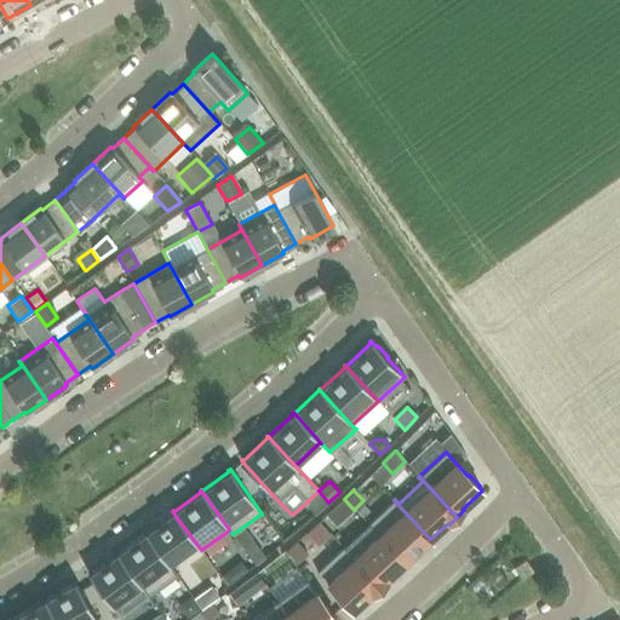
[(317,492),(308,501),(317,512),(328,503),(319,491),(317,492)]
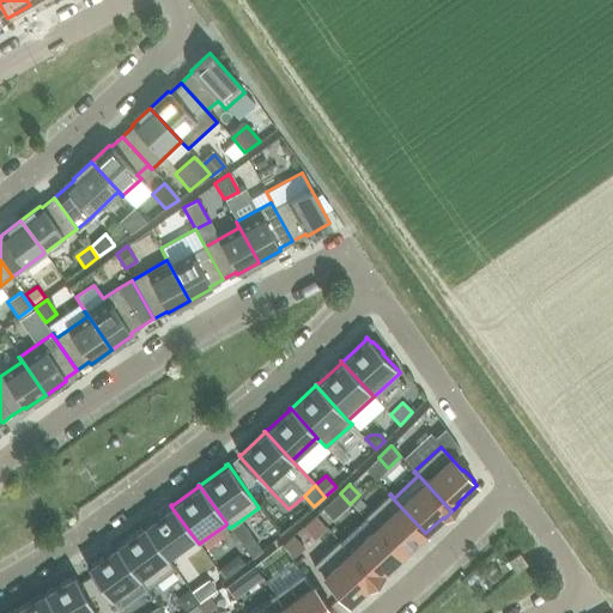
[(332,521),(350,504),(340,493),(322,510),(332,521)]
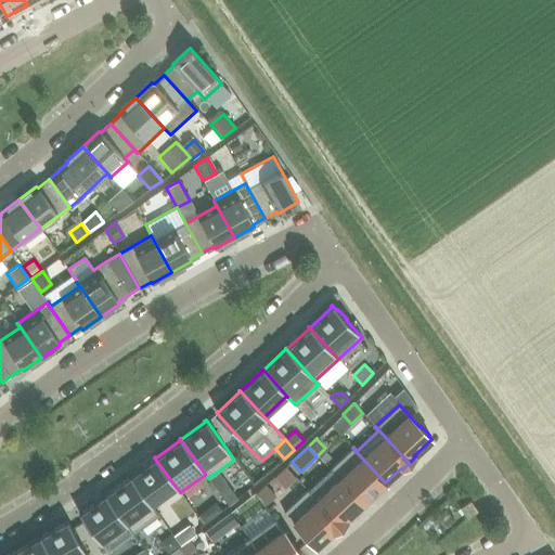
[(362,504),(385,482),(352,448),(330,469),(362,504)]
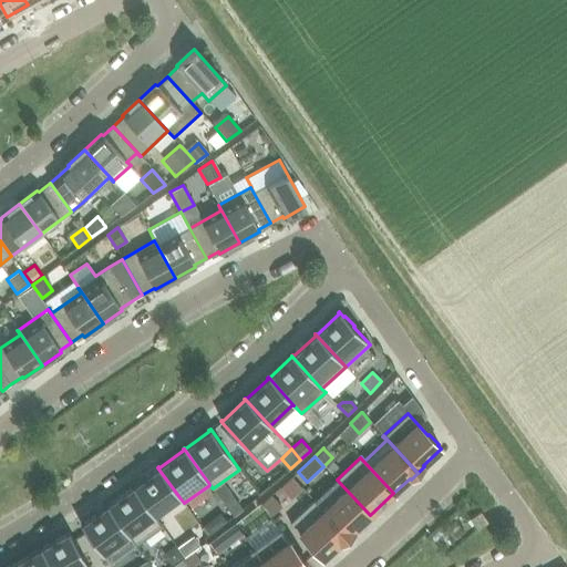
[(133,485),(132,486),(154,516),(154,515),(178,497),(179,497),(157,467),(157,468),(134,486),(133,485)]
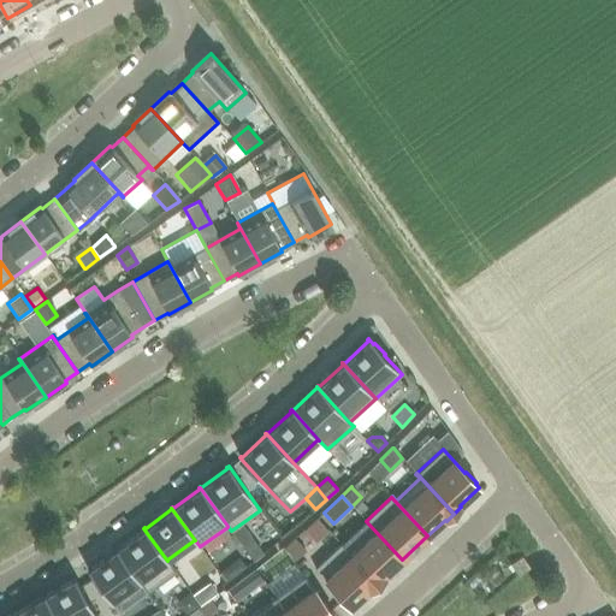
[(329,533),(315,520),(303,532),(315,544),(329,533)]
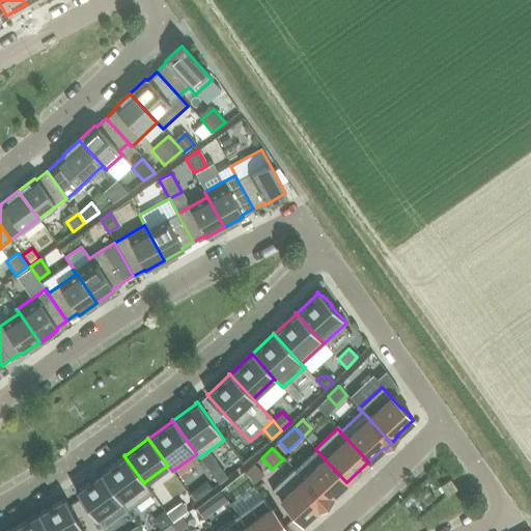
[(326,503),(332,497),(331,496),(346,482),(315,449),(314,449),(318,453),(298,472),(295,469),(294,469),(326,503)]
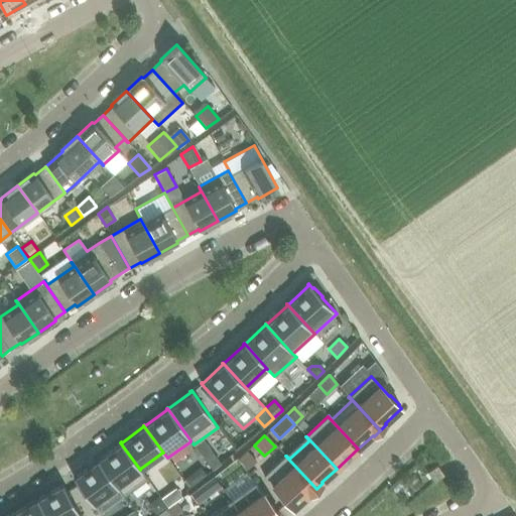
[(97,459),(97,460),(123,496),(147,479),(140,470),(120,442),(119,442),(120,443),(98,460),(97,459)]
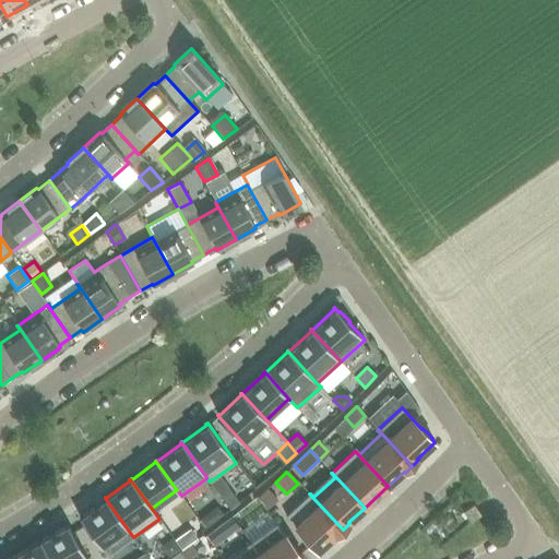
[(228,488),(218,495),(229,509),(236,503),(238,502),(228,488)]
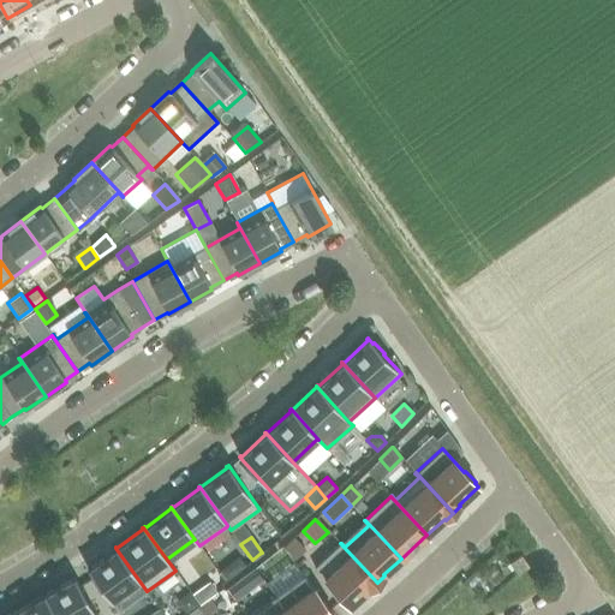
[(305,549),(293,537),(282,547),(293,560),(305,549)]
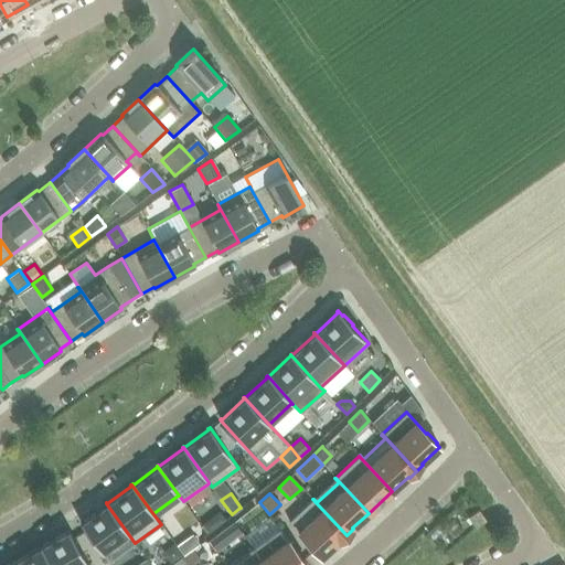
[(288,522),(321,557),(338,542),(339,542),(347,535),(312,499),(288,522)]
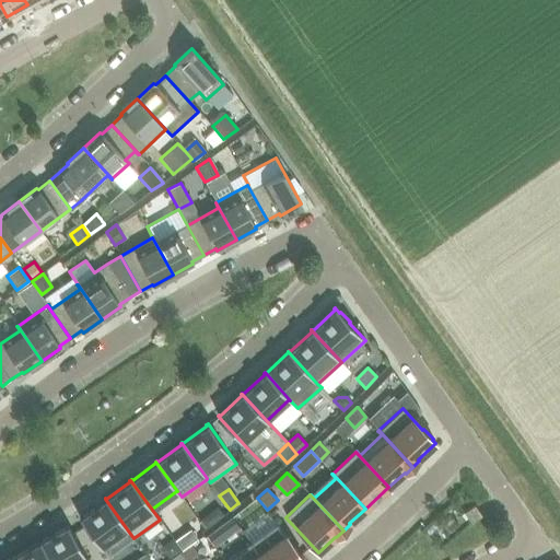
[(80,516),(79,517),(107,558),(133,538),(105,499),(104,499),(105,500),(81,517),(80,516)]
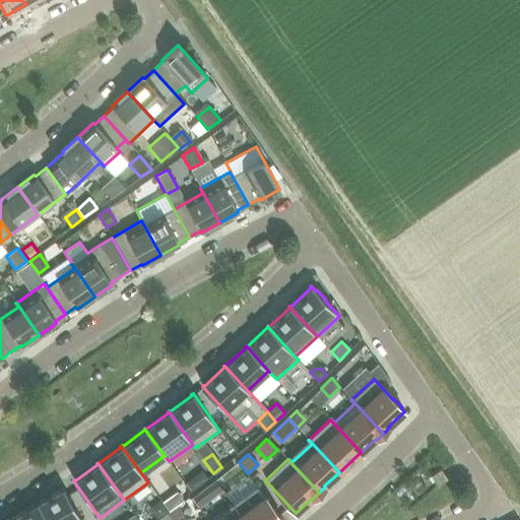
[(201,469),(194,475),(201,483),(207,478),(208,478),(207,477),(201,469)]
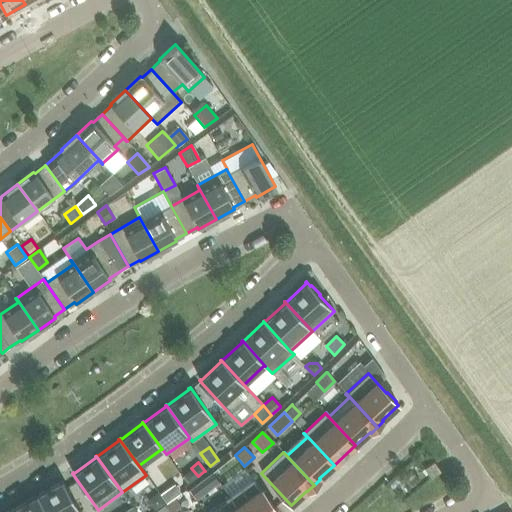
[(423,469),(430,478),(440,472),(433,462),(423,469)]
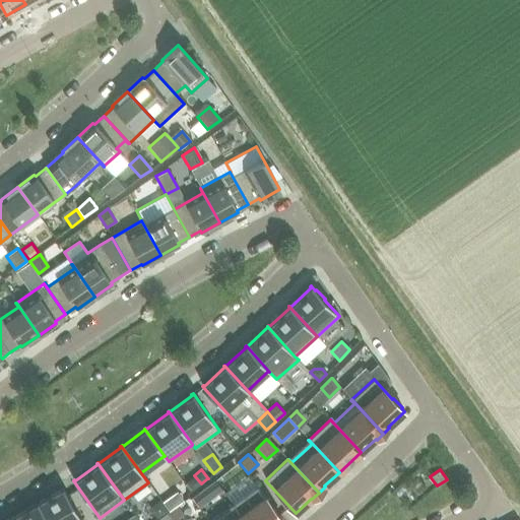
[(216,479),(197,494),(198,495),(205,505),(224,491),(216,479)]
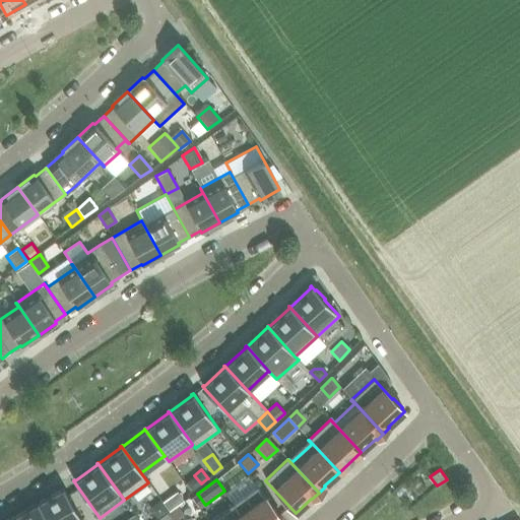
[(234,504),(233,505),(244,519),(280,519),(264,497),(257,486),(234,504)]
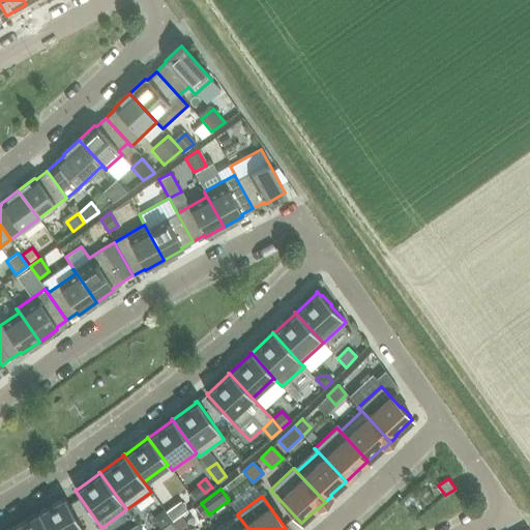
[(38,511),(37,512),(47,529),(83,529),(64,497),(62,498),(63,499),(38,512),(38,511)]
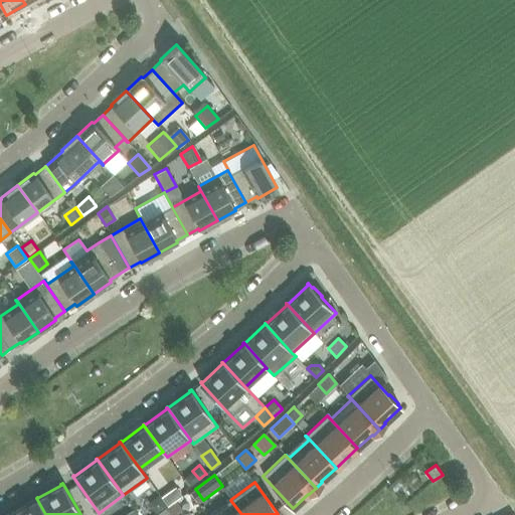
[(172,489),(160,498),(167,507),(177,500),(179,498),(172,489)]
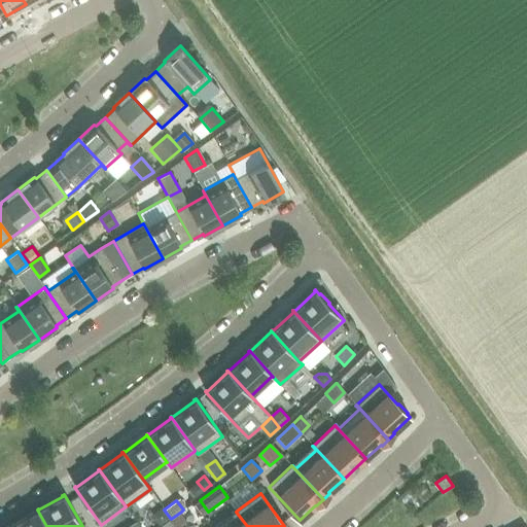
[(159,525),(160,526),(169,520),(171,519),(164,510),(162,506),(155,511),(154,520),(159,525)]
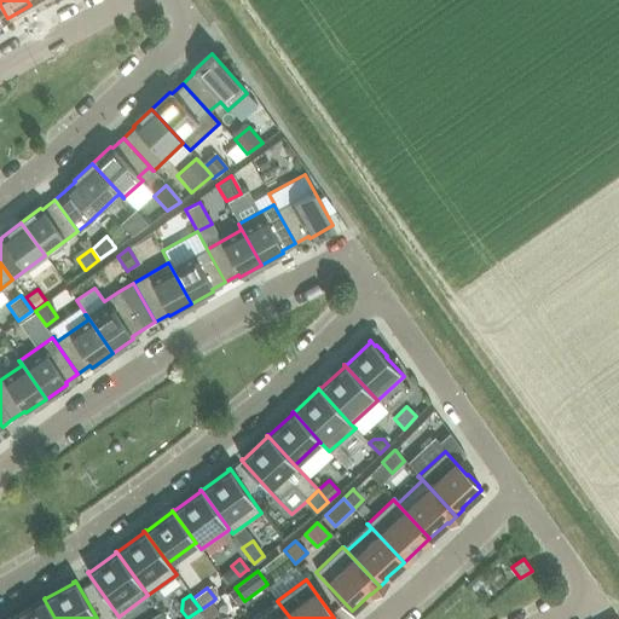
[(15,614),(13,615),(15,618),(55,618),(44,599),(42,599),(44,600),(15,617),(15,614)]
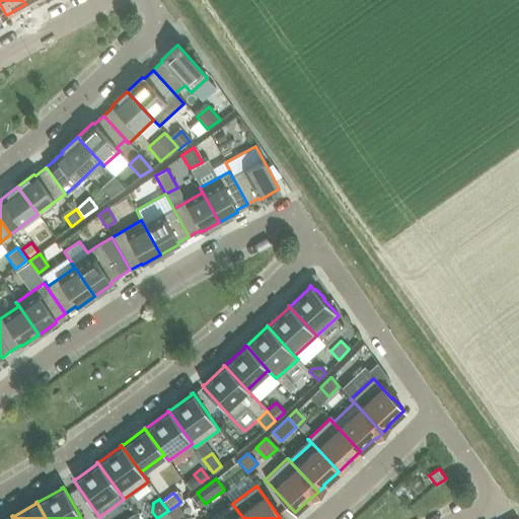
[(168,511),(166,512),(170,518),(173,518),(183,512),(178,504),(168,511)]
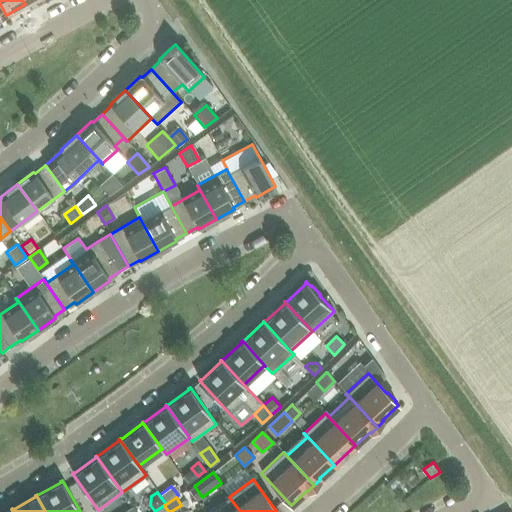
[(240,511),(229,497),(208,511),(240,511)]
